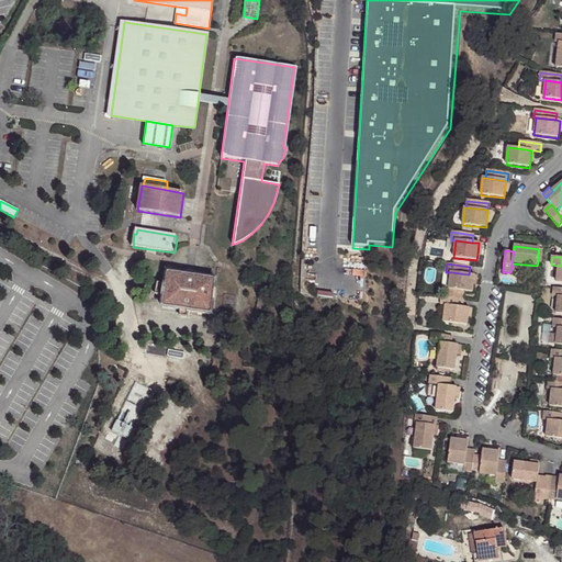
[(183,311),(190,312),(215,315),(222,281),(195,277),(195,273),(194,273),(194,271),(192,270),(189,270),(186,270),(183,271),(182,274),(170,273),(168,283),(166,298),(165,308),(183,311)]
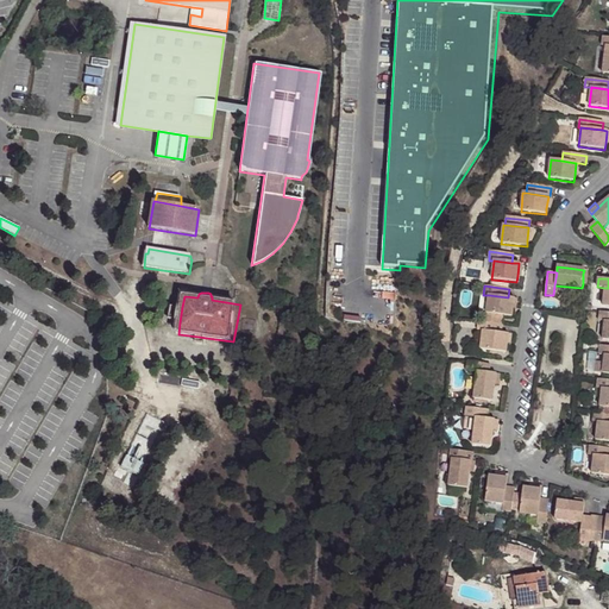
[(489,295),(487,314),(503,315),(512,316),(513,311),(514,299),(508,297),(489,295)]
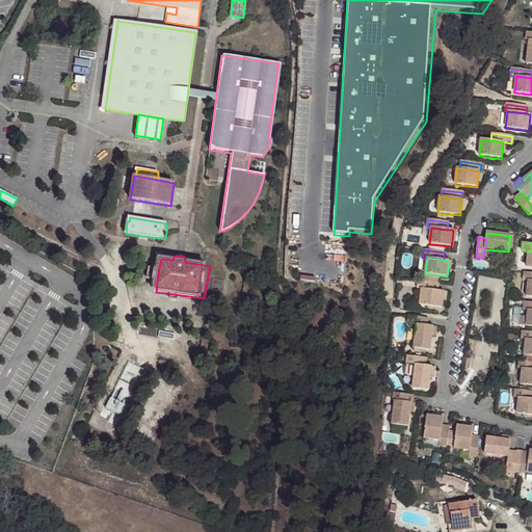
[(147,280),(157,282),(159,268),(148,267),(147,280)]
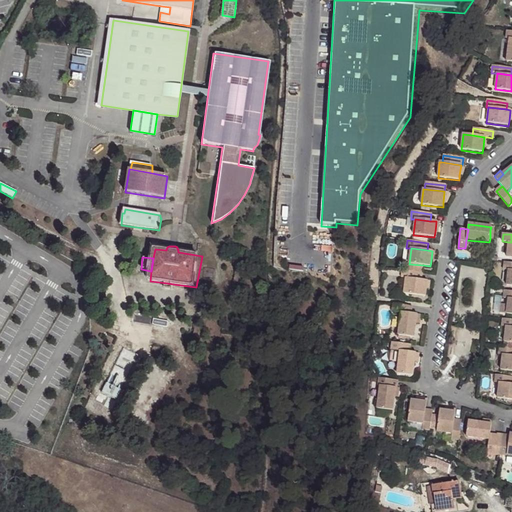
[(408,271),(422,273),(423,265),(409,264),(408,271)]
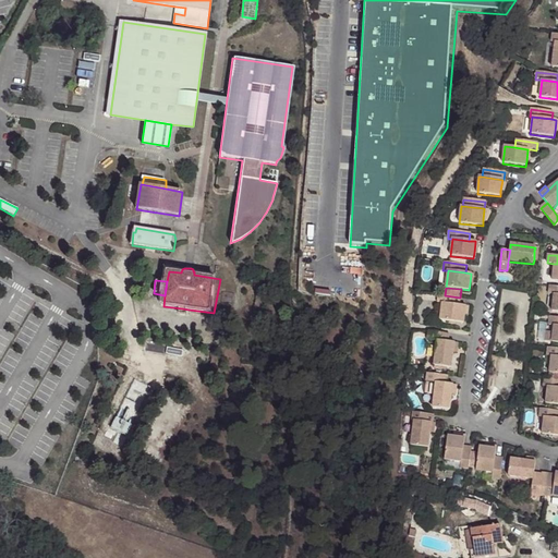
[(459,305),(460,298),(445,295),(438,294),(437,303),(443,303),(459,305)]
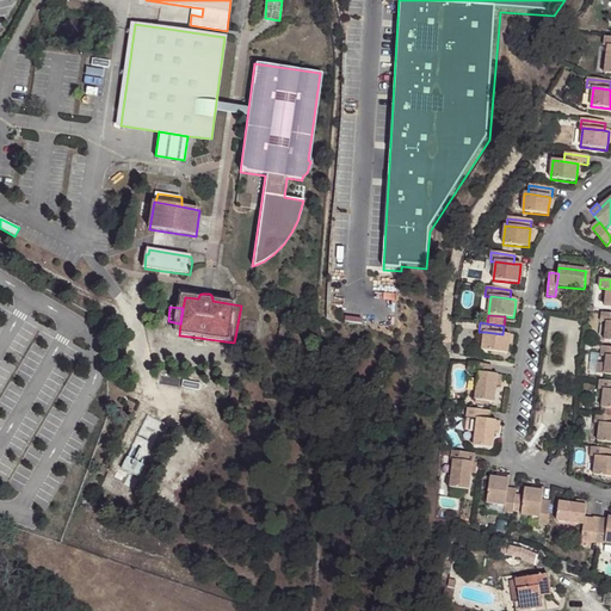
[(503,334),(485,332),(482,351),(507,355),(508,347),(510,335),(503,334)]
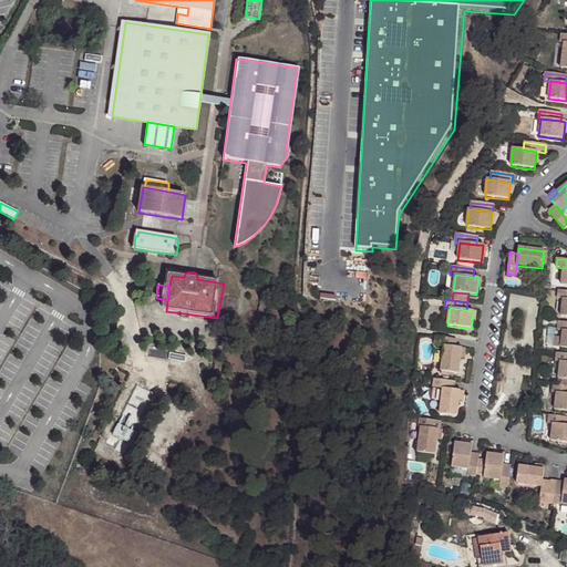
[(455,348),(456,339),(435,336),(434,344),(444,346),(455,348)]
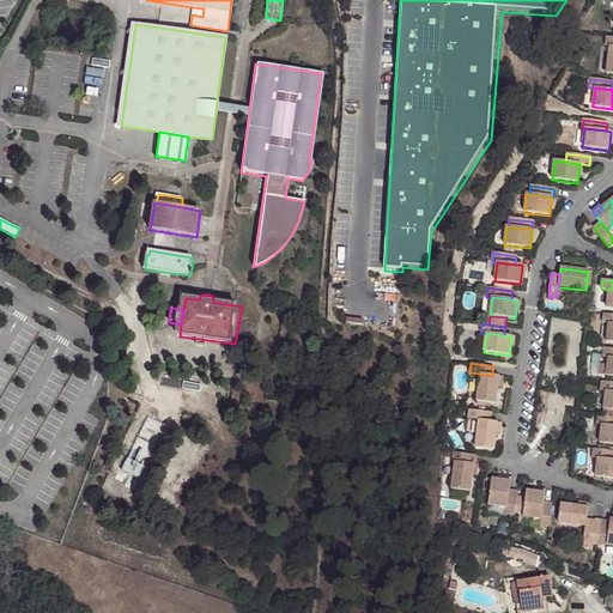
[(492,376),(480,374),(477,401),(496,404),(497,387),(498,377),(498,376),(492,376)]
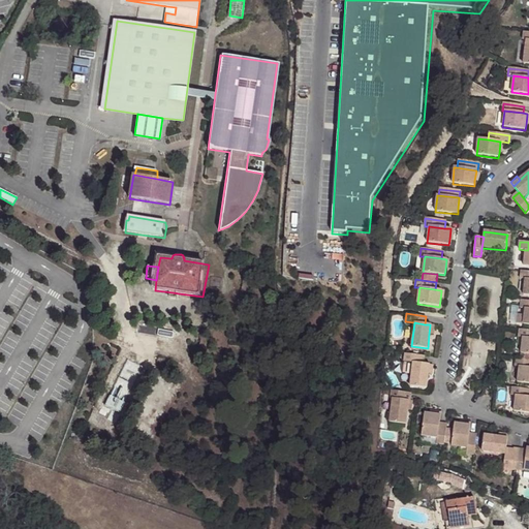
[(528,338),(528,330),(519,330),(518,337),(523,338),(528,338)]
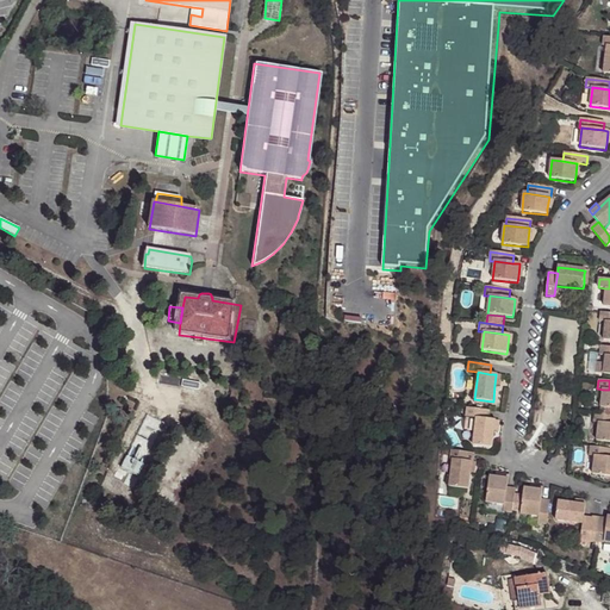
[(489,411),(468,409),(467,417),(477,418),(489,419),(489,411)]
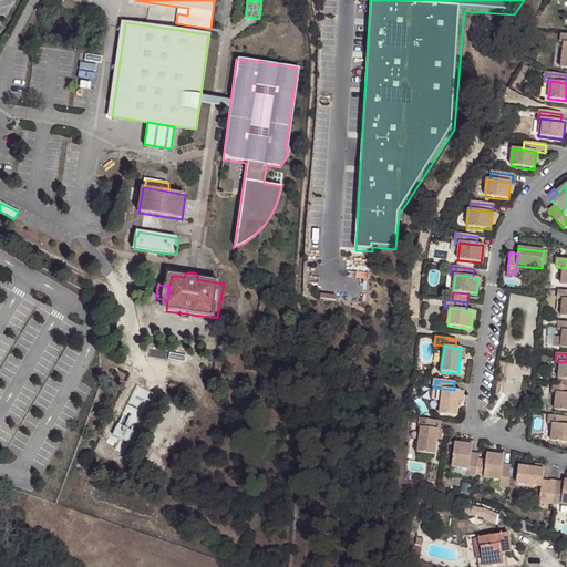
[(566,385),(557,385),(553,384),(552,393),(556,393),(566,394),(566,385)]
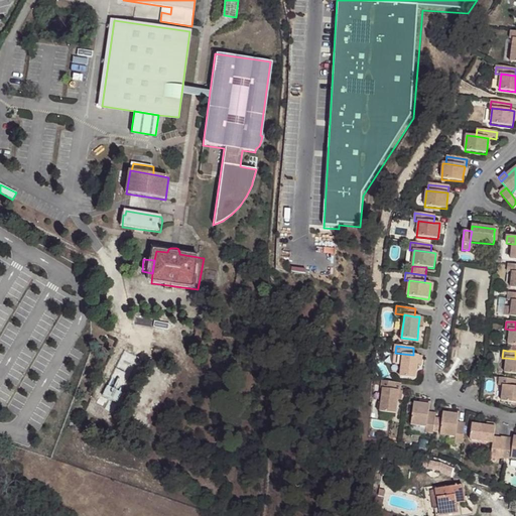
[(413,355),(403,354),(400,376),(415,378),(417,365),(418,356),(413,355)]
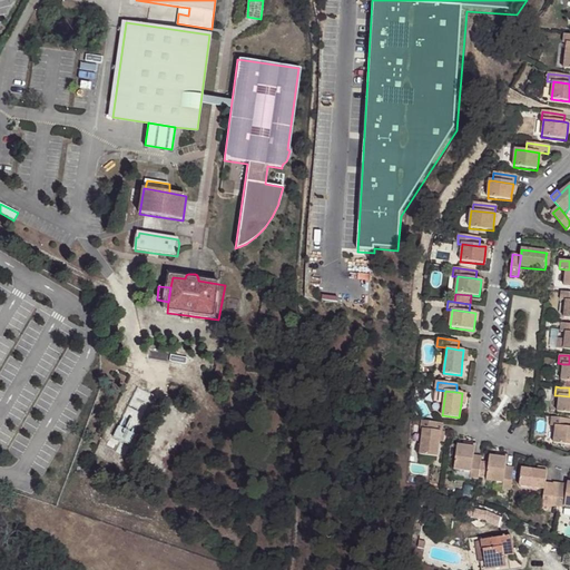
[(569,396),(559,395),(557,413),(569,413),(569,396)]
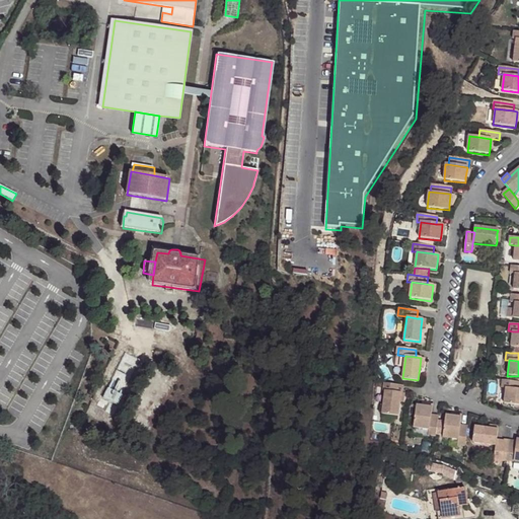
[(518,389),(518,381),(502,380),(502,387),(506,388),(518,389)]
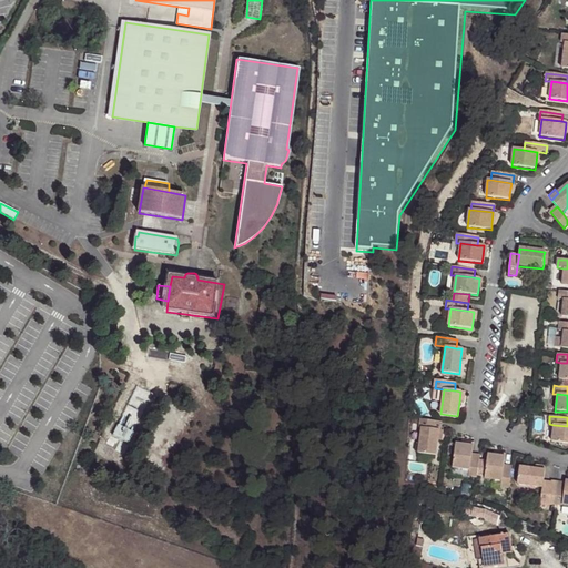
[(442,423),(421,419),(419,428),(422,428),(438,430),(440,430),(442,423)]
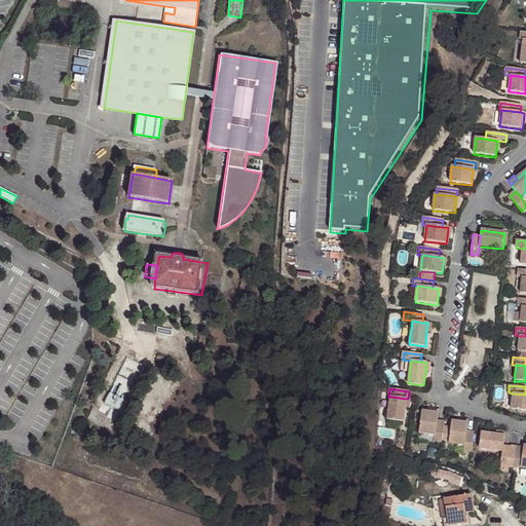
[(525,395),(513,393),(511,410),(525,411),(525,395)]
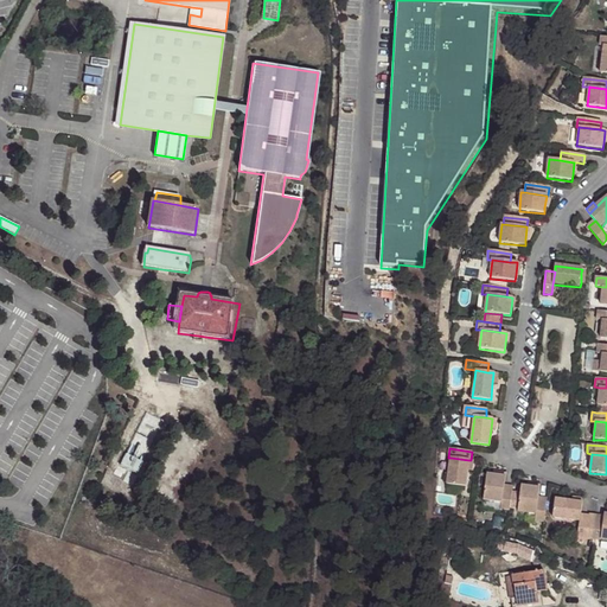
[(468,460),(451,458),(447,485),(465,487),(467,470),(468,460)]
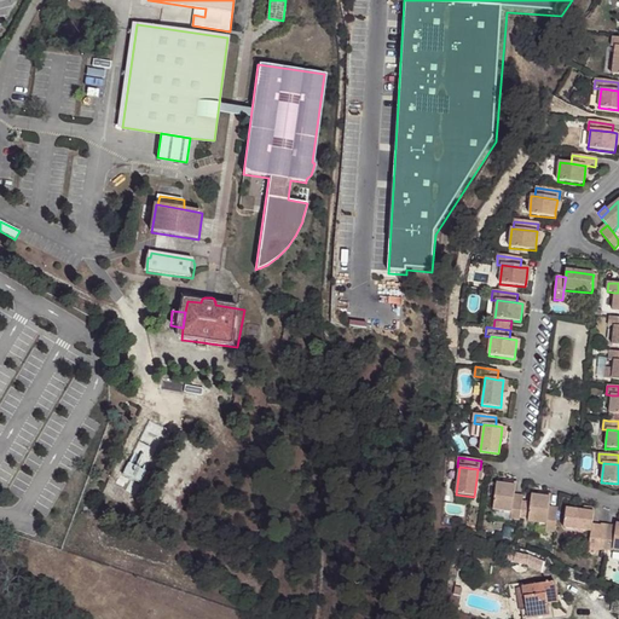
[(493,510),(512,513),(514,496),(515,486),(514,486),(502,485),(496,485),(493,510)]
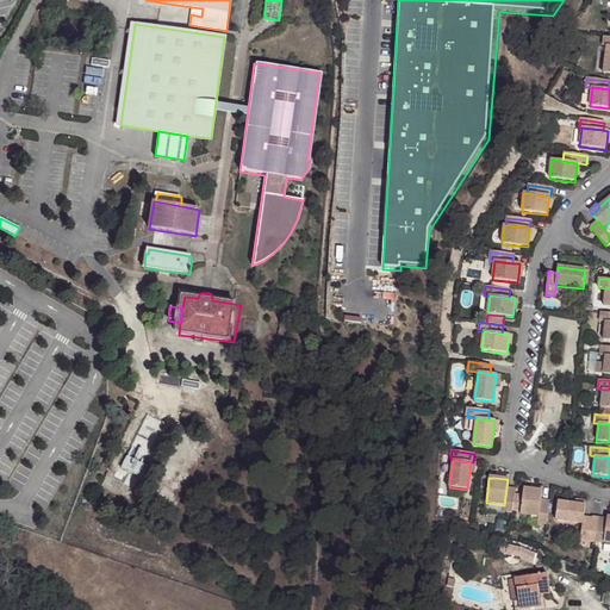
[(504,512),(512,514),(512,511),(515,495),(516,490),(506,489),(504,505),(504,512)]
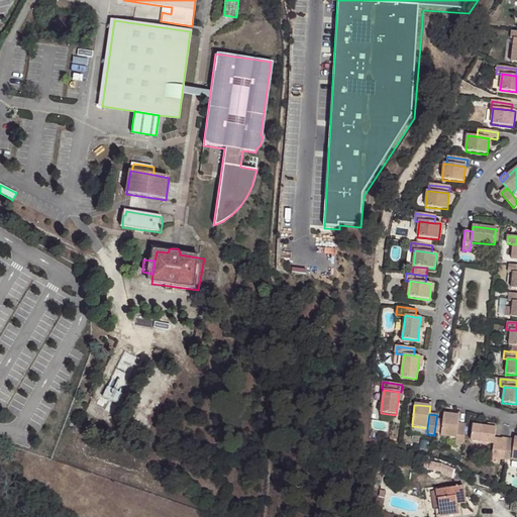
[(441,436),(456,438),(458,423),(459,416),(449,415),(444,415),(443,420),(441,434),(441,436)]
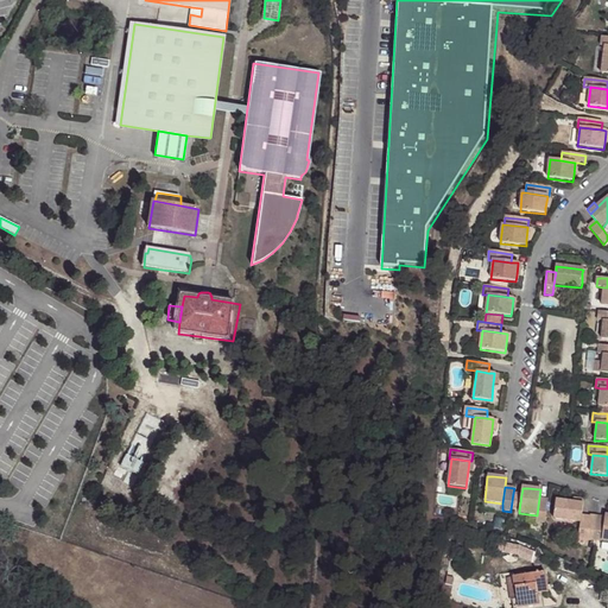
[(519,511),(521,494),(513,493),(511,510),(519,511)]
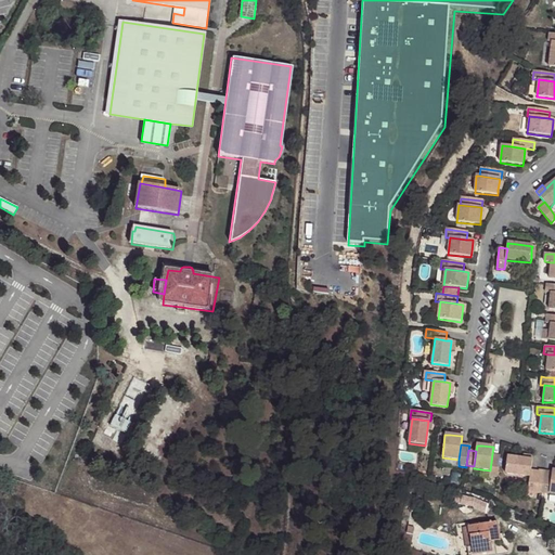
[(489,477),(497,478),(500,455),(492,454),(490,470),(489,477)]
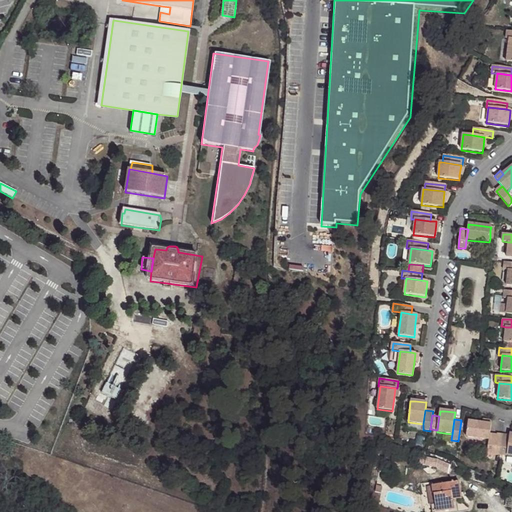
[(466,437),(488,440),(489,440),(490,435),(491,424),(490,424),(482,423),(468,421),(466,437)]
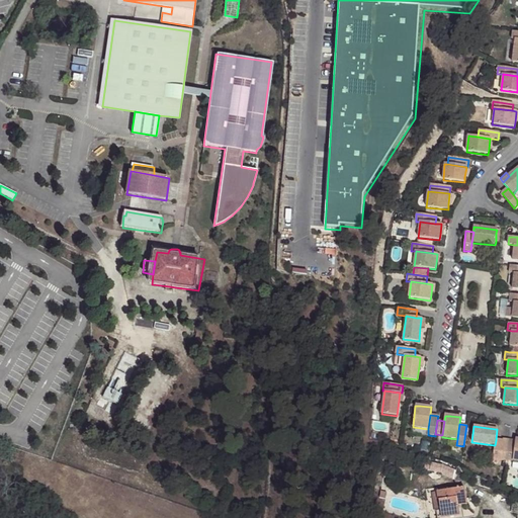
[(492,458),(501,459),(503,440),(496,440),(495,445),(494,445),(492,458)]
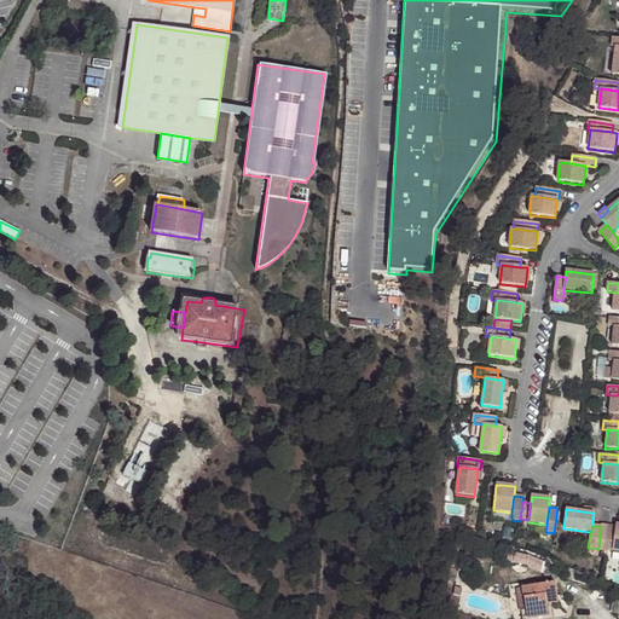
[(605,550),(603,550),(613,551),(615,527),(608,526),(605,550)]
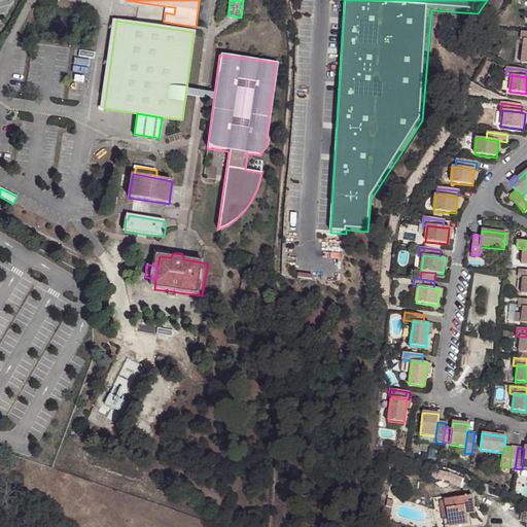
[(450,472),(438,468),(436,479),(449,482),(450,472)]
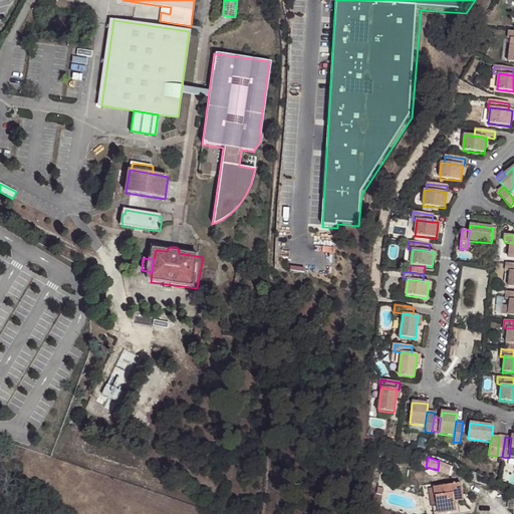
[(439,461),(438,470),(447,475),(450,470),(446,464),(439,461)]
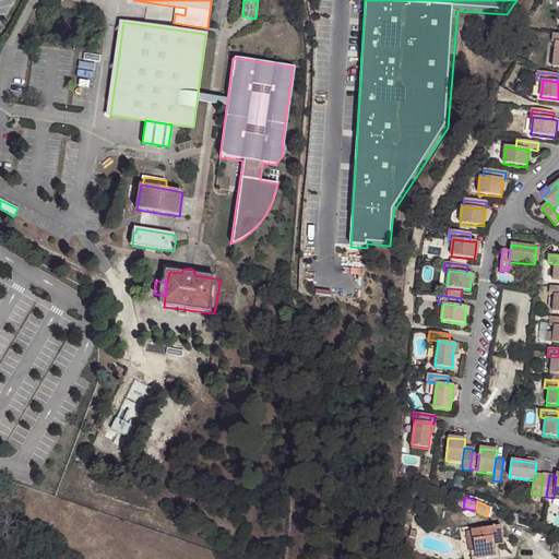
[(492,542),(501,540),(501,537),(499,527),(471,531),(473,549),(475,558),(494,556),(492,545),(492,542)]
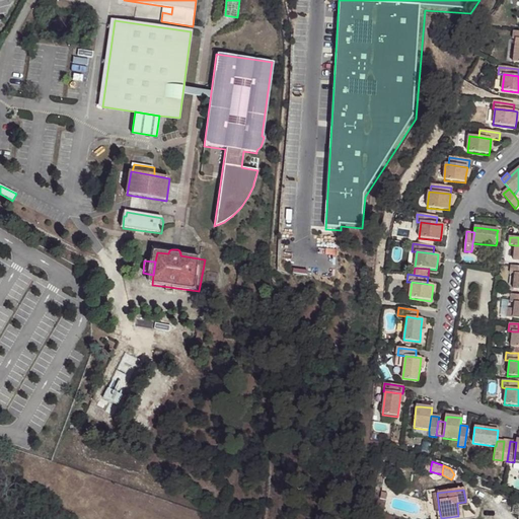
[(461,505),(457,506),(458,516),(441,518),(439,510),(436,511),(436,518),(457,518),(458,518),(463,518),(461,505)]
